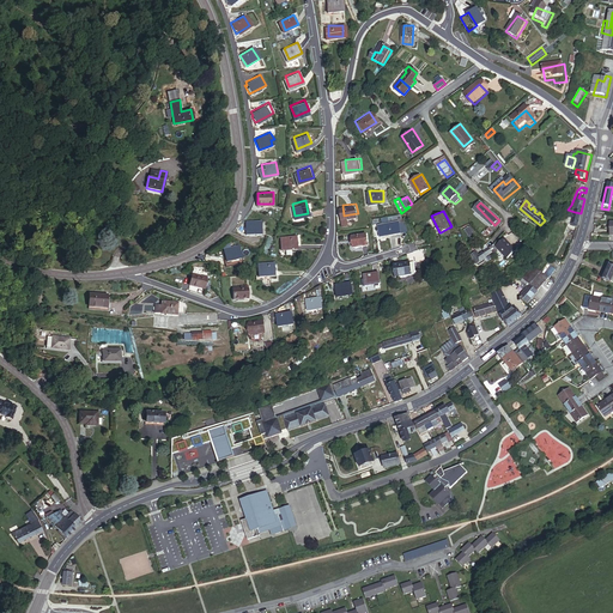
[(570,225),(577,228),(581,213),(575,212),(570,225)]
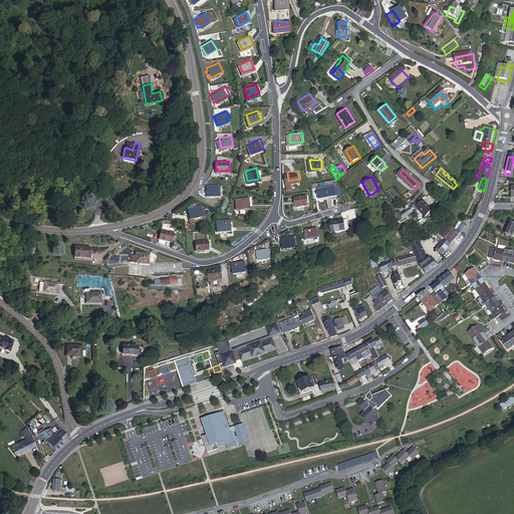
[(219,195),(218,184),(206,185),(207,196),(219,195)]
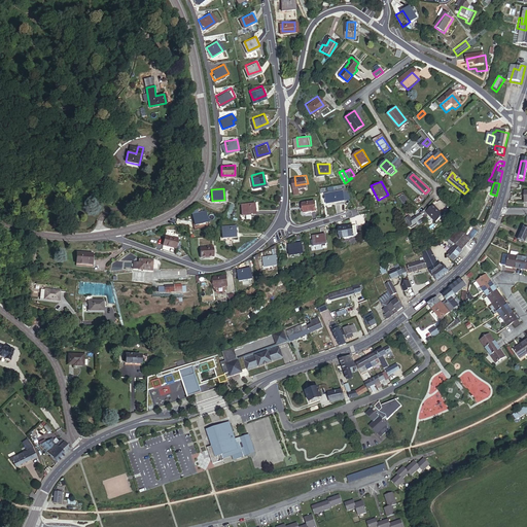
[(346,198),(345,188),(326,190),(327,200),(346,198)]
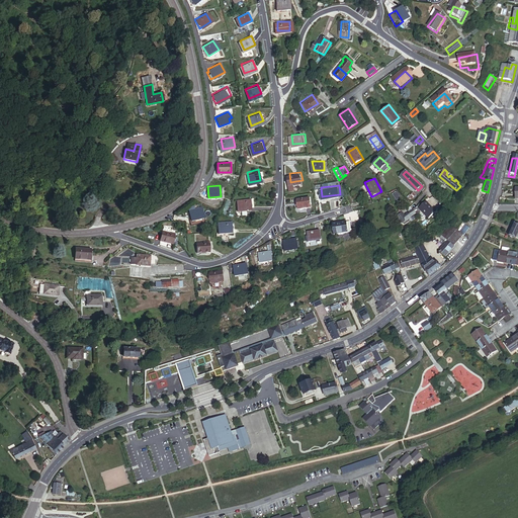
[(349,189),(345,191),(349,200),(353,198),(349,189)]
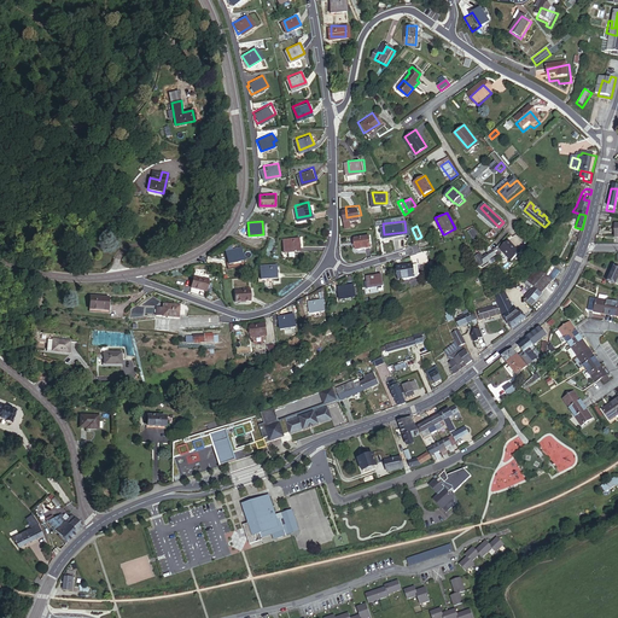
[(467,233),(473,238),(478,233),(473,228),(467,233)]
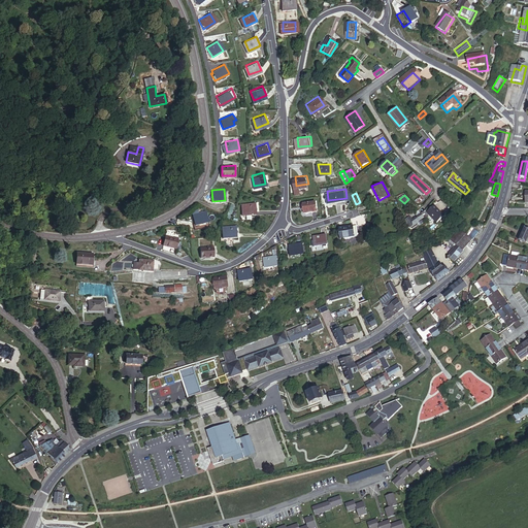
[(317,208),(316,199),(303,200),(304,209),(317,208)]
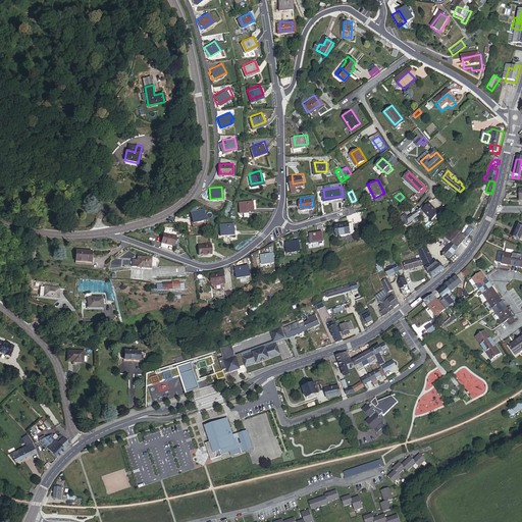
[(252,208),(251,198),(240,199),(241,209),(252,208)]
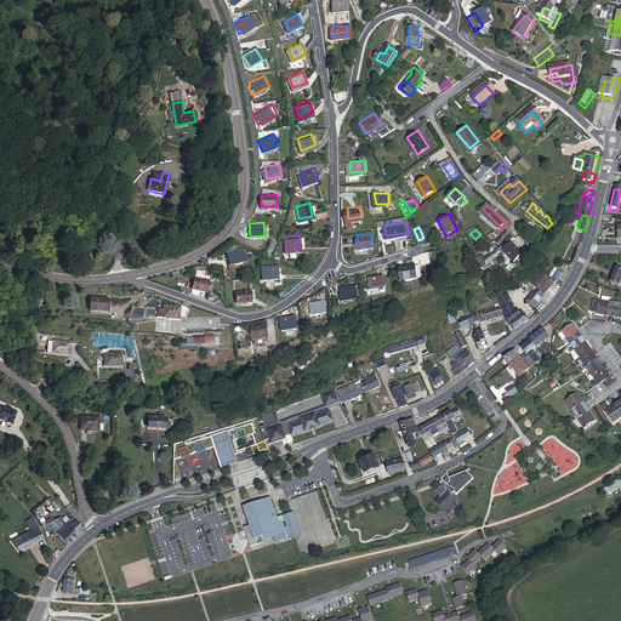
[(513,240),(506,246),(510,251),(508,252),(516,261),(524,254),(513,240)]
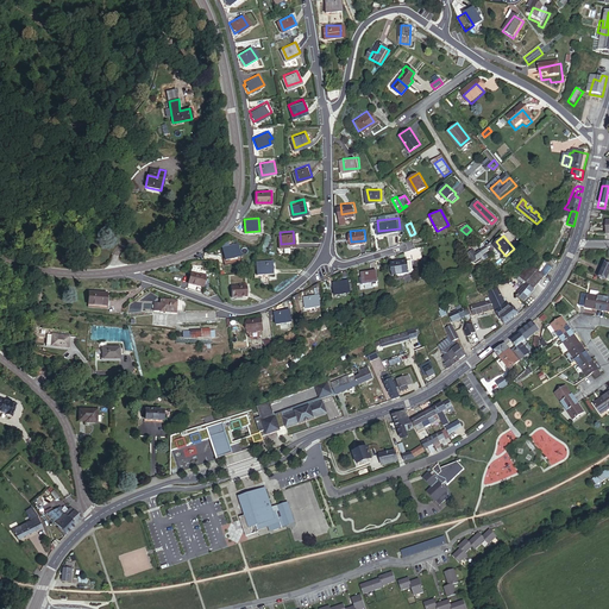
[(495,250),(494,243),(476,252),(475,249),(469,251),(471,256),(473,261),(485,255),(487,258),(489,257),(495,250)]
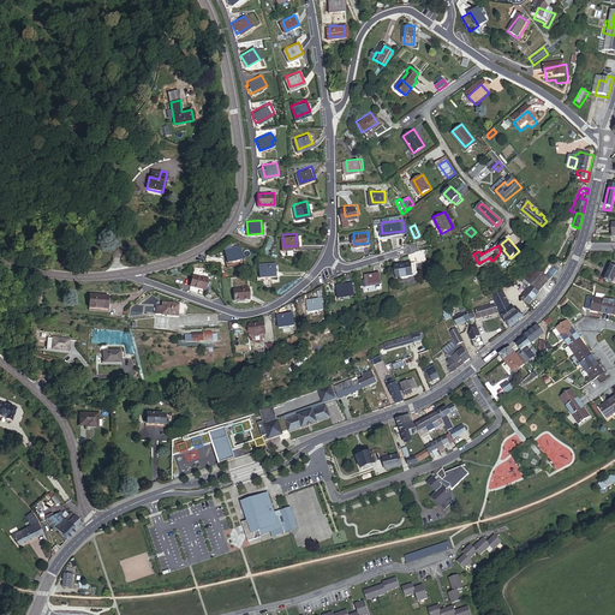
[(242,258),(240,248),(227,249),(228,260),(242,258)]
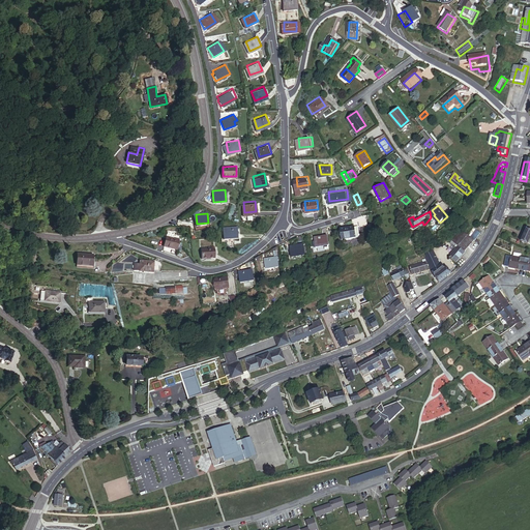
[(235,235),(234,224),(223,225),(223,236),(235,235)]
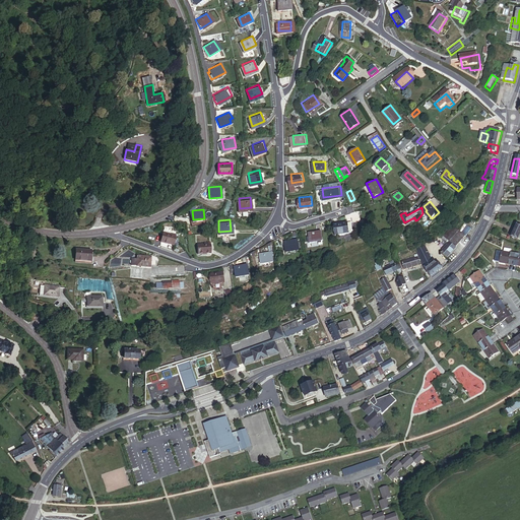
[(349,232),(348,221),(335,223),(336,234),(349,232)]
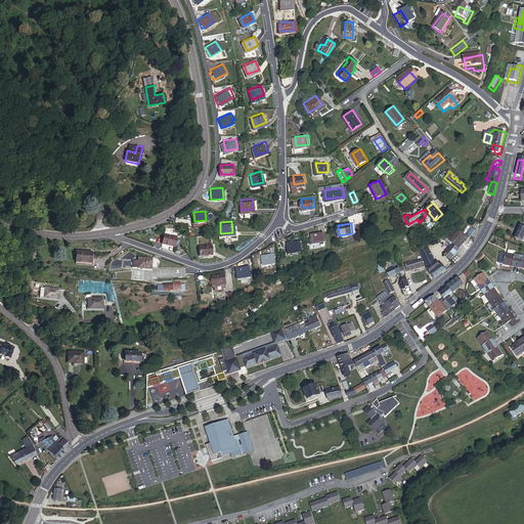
[(455,244),(465,232),(459,227),(449,237),(455,244)]
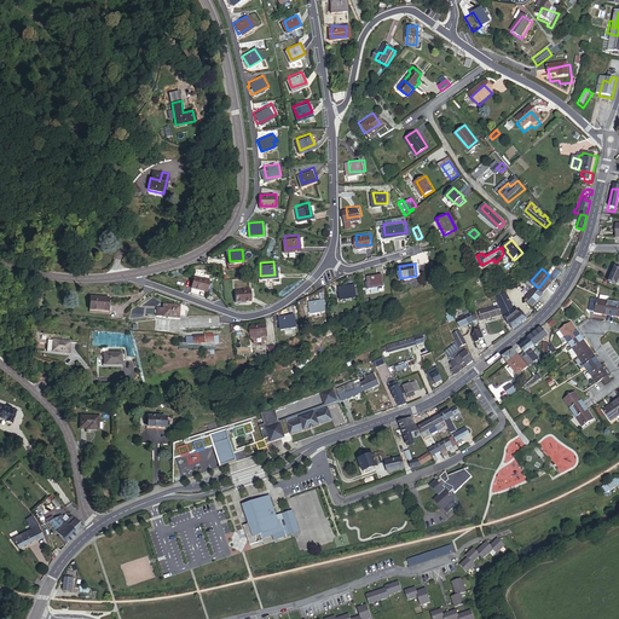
[(550,276),(556,281),(563,273),(559,268),(553,275),(550,276)]
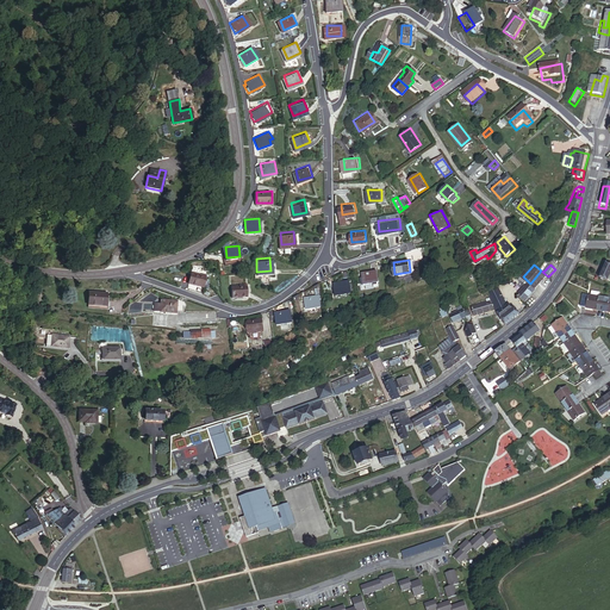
[(205,285),(209,273),(194,268),(190,280),(205,285)]
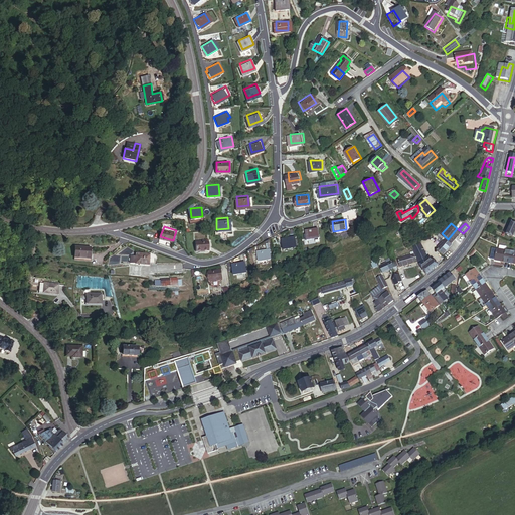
[(514,229),(509,226),(504,236),(509,239),(514,229)]
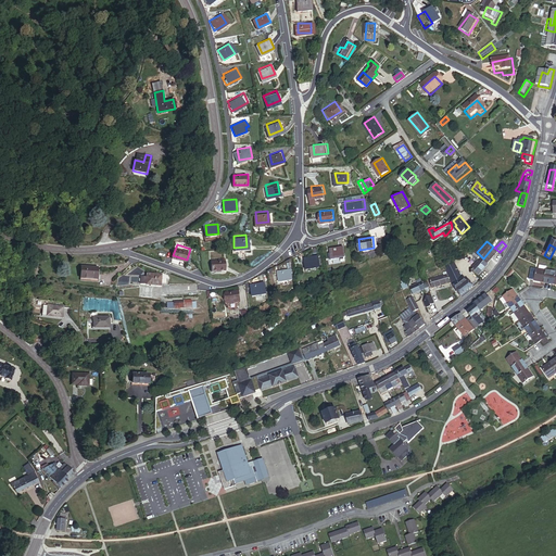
[(344,257),(343,248),(330,249),(331,260),(344,257)]
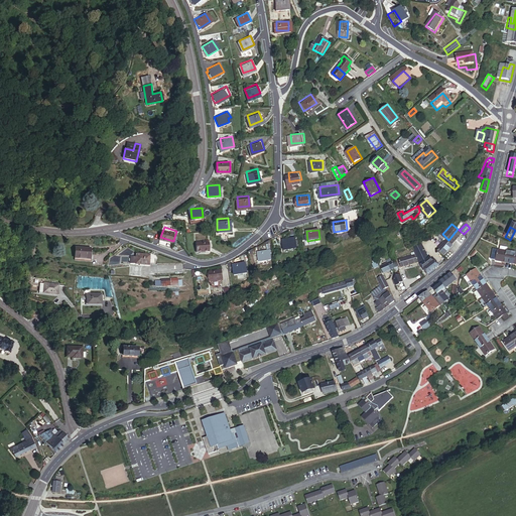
[(446,244),(452,248),(464,234),(459,230),(446,244)]
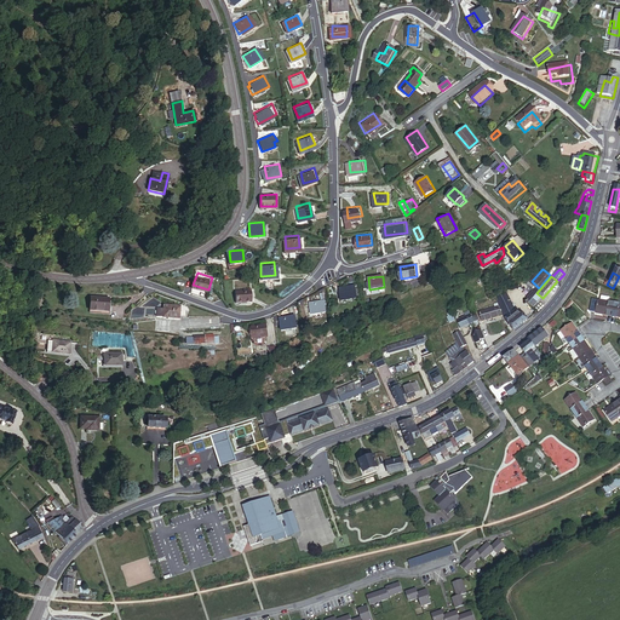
[(523,298),(529,291),(518,282),(509,288),(523,298)]
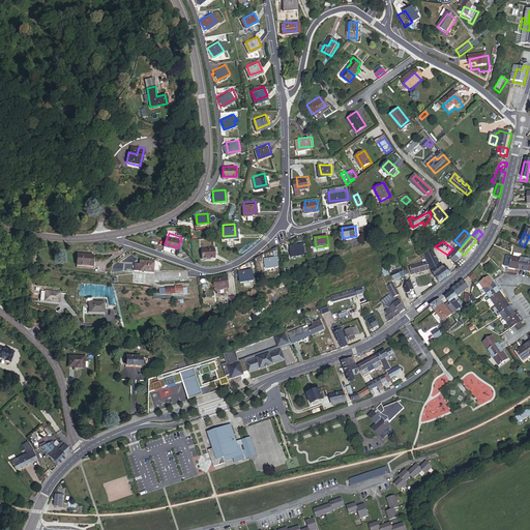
[(303,253),(302,242),(291,243),(291,254),(303,253)]
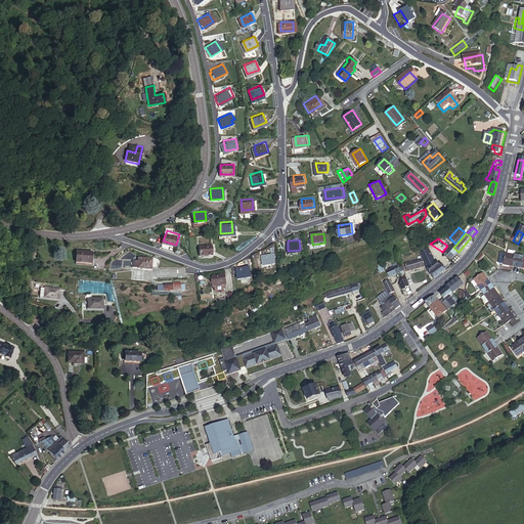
[(211,252),(209,242),(197,244),(198,253),(211,252)]
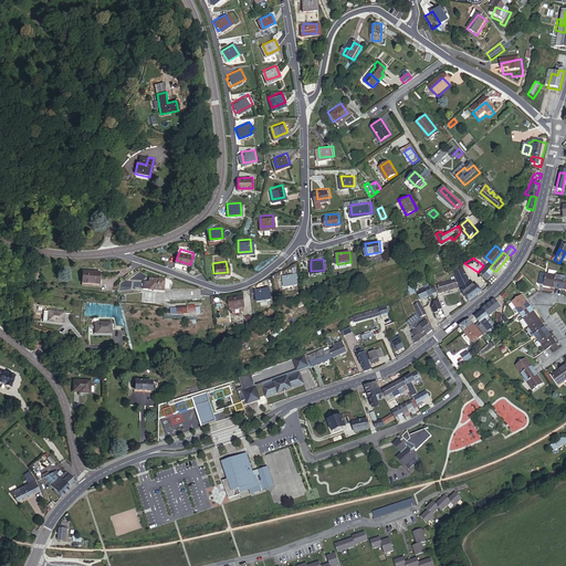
[(454,269),(459,282),(467,279),(459,266),(454,269)]
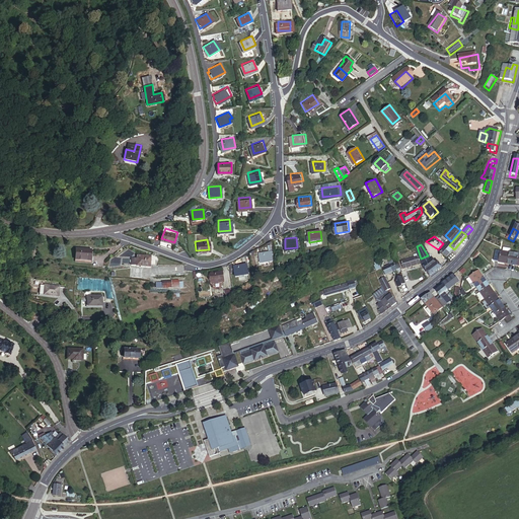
[(447,256),(454,249),(448,244),(446,245),(444,244),(442,248),(444,251),(442,253),(447,256)]
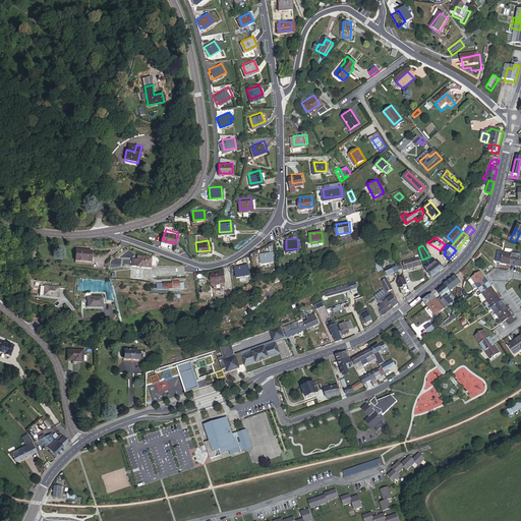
[(92,246),(76,246),(75,257),(91,257),(92,246)]
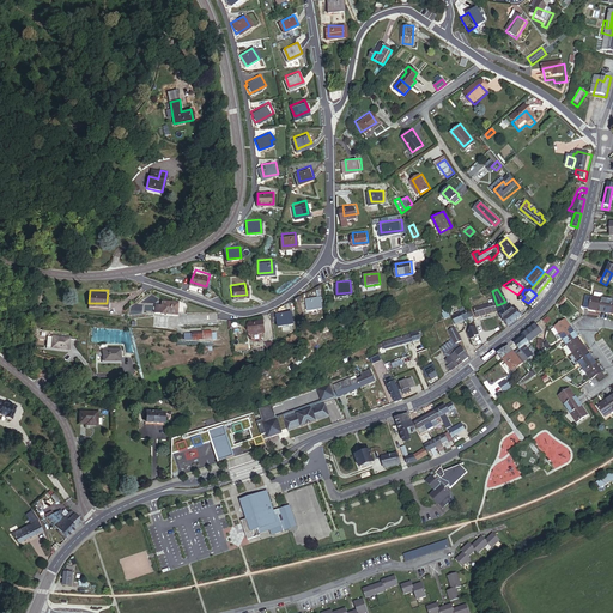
[(321,305),(320,293),(307,295),(309,307),(321,305)]
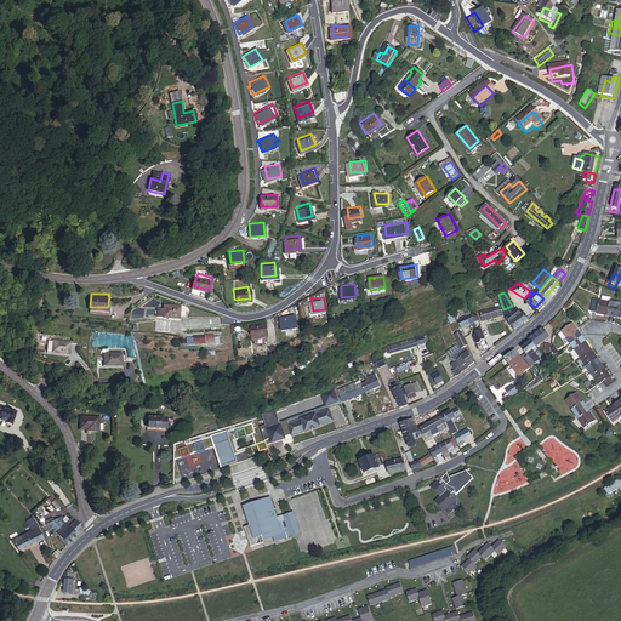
[(597,322),(611,322),(614,308),(610,308),(610,305),(602,303),(600,307),(599,307),(597,322)]
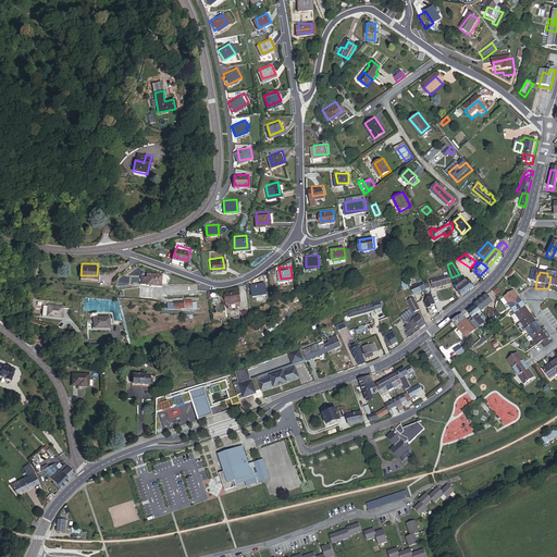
[(435,287),(452,283),(448,273),(432,277),(435,287)]
